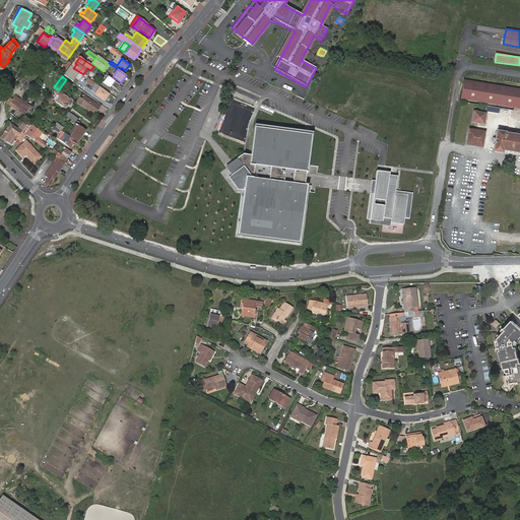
[(119,84),(108,76),(103,82),(110,87),(111,85),(116,88),(119,84)]
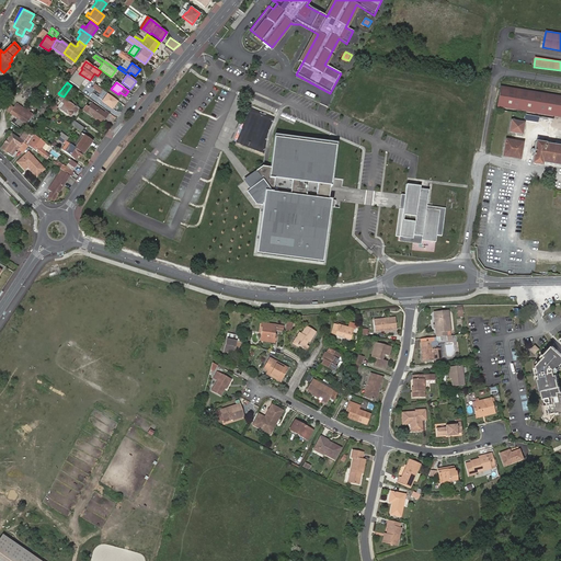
[(560,95),(501,87),(496,107),(560,117),(560,95)]
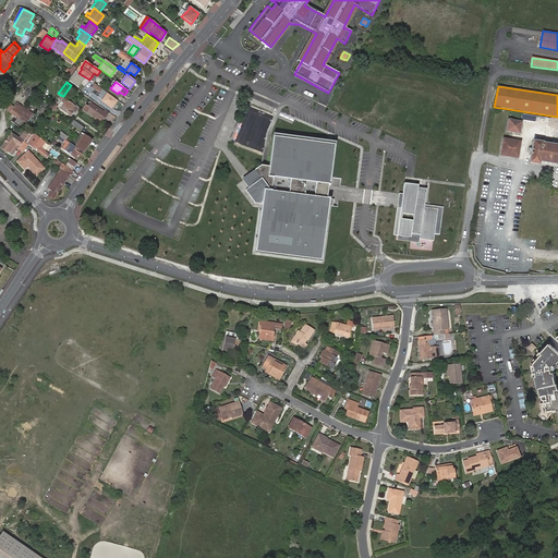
[(74,113),(79,108),(63,96),(60,95),(58,98),(63,102),(59,109),(69,117),(72,112),(74,113)]
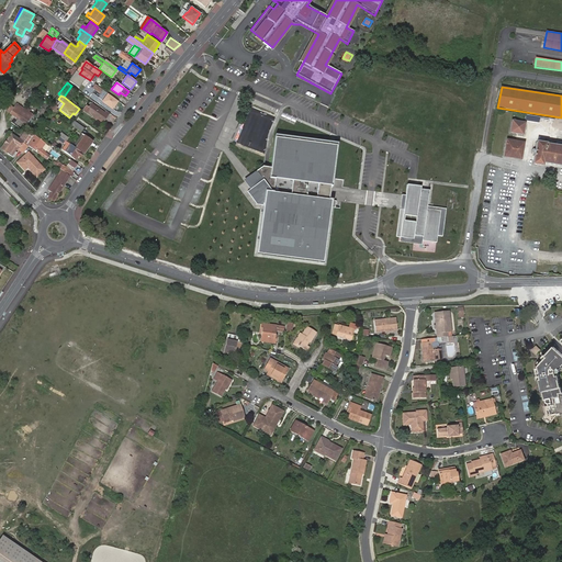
[(96,98),(93,101),(105,110),(112,100),(105,96),(101,101),(96,98)]
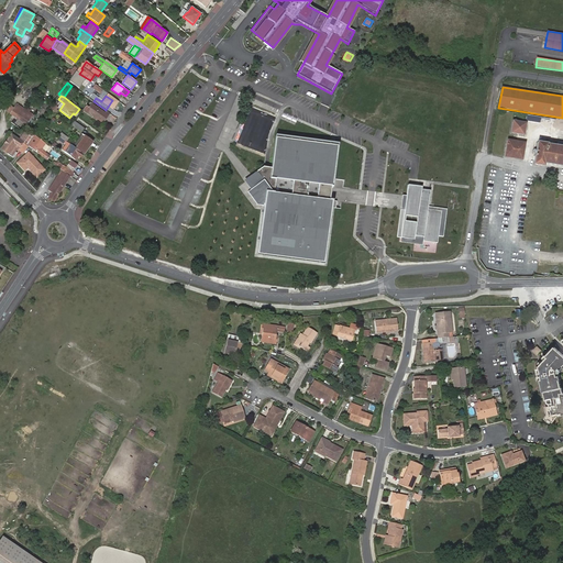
[(6,110),(19,119),(24,110),(25,109),(25,108),(24,109),(15,103),(13,107),(10,103),(6,110)]
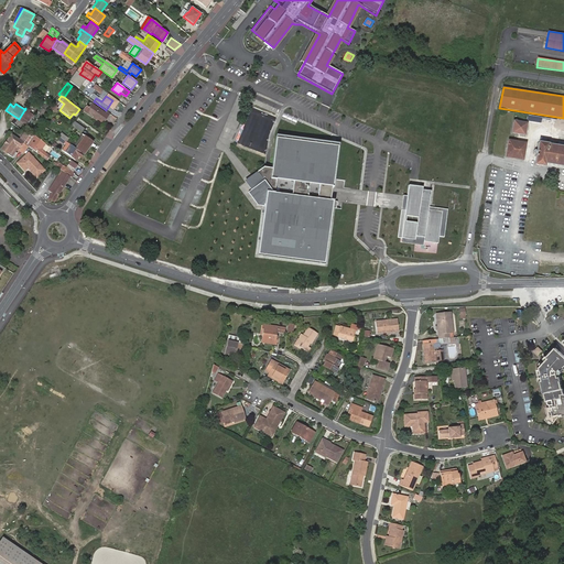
[(84,111),(99,123),(100,121),(104,122),(109,114),(106,110),(104,112),(93,105),(89,109),(87,107),(84,111)]
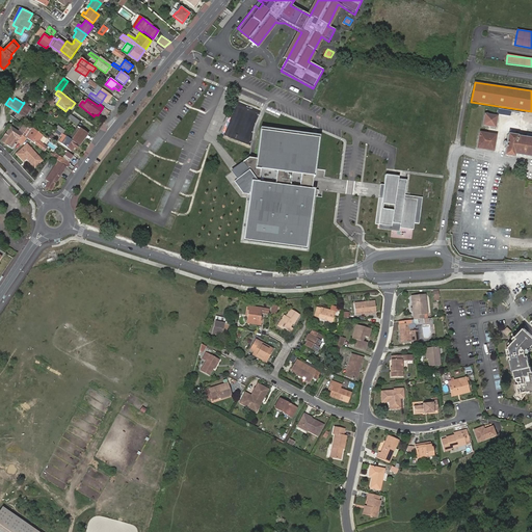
[(23,104),(18,112),(24,117),(30,109),(26,106),(27,105),(24,103),(23,104)]
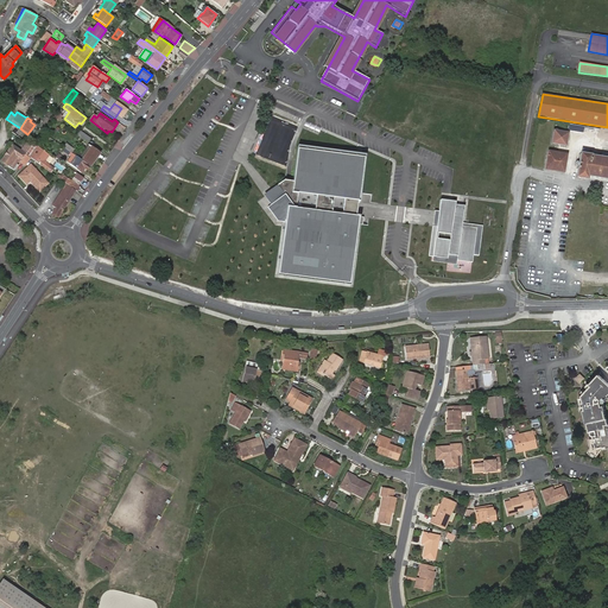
[(76,134),(88,143),(90,139),(78,131),(76,134)]
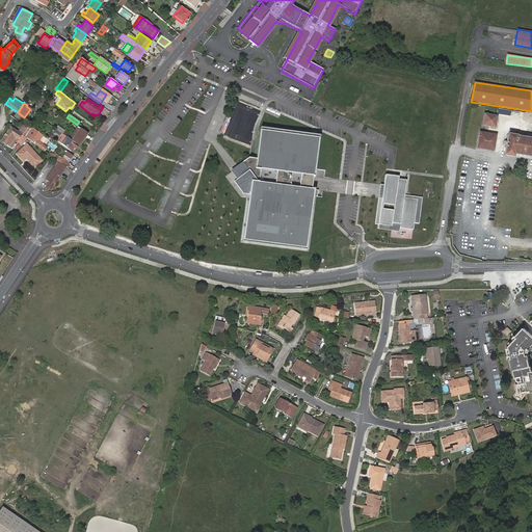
[(485,114),(483,126),(496,128),(498,115),(485,114)]
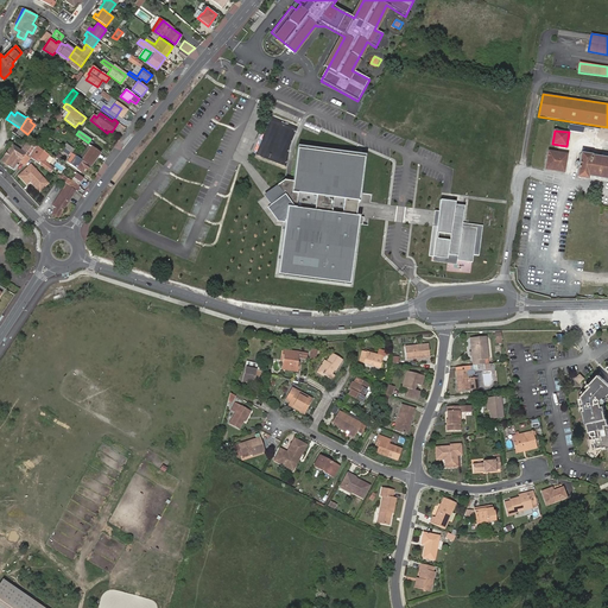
[(25,154),(25,153),(30,147),(31,146),(26,143),(20,151),(12,145),(0,159),(13,170),(17,165),(14,164),(18,159),(20,162),(20,160),(25,154)]
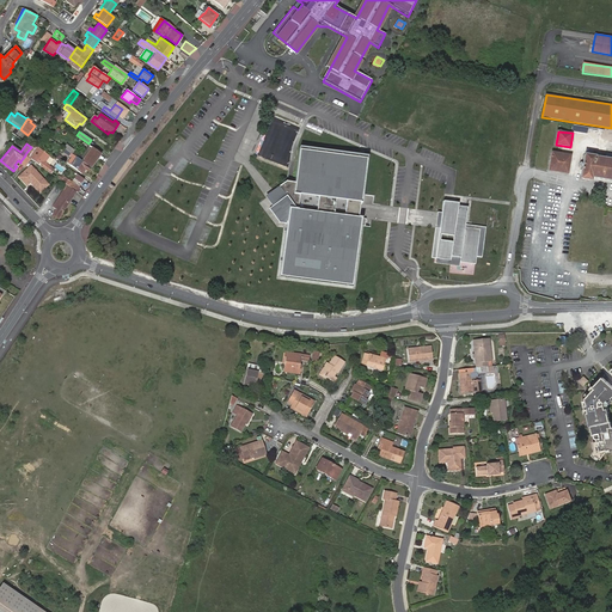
[(30,148),(25,154),(47,170),(49,166),(43,161),(48,155),(35,147),(32,150),(30,148)]
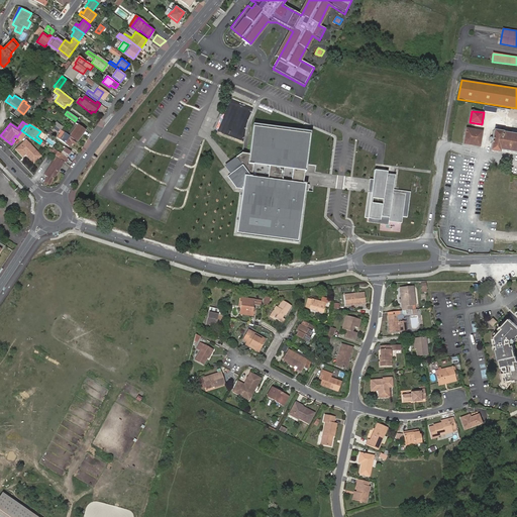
[(77,140),(85,130),(78,125),(76,127),(73,126),(68,134),(77,140)]
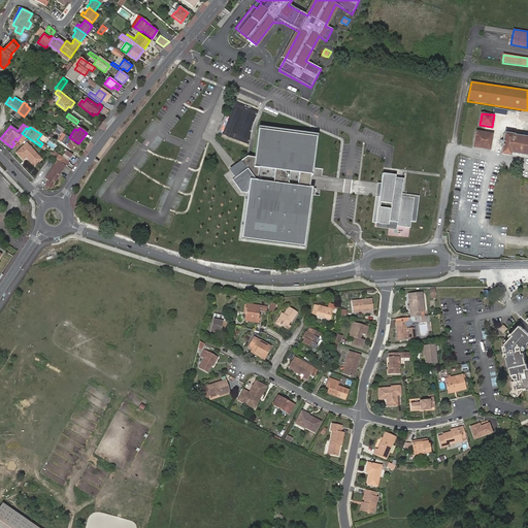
[(241,240),(304,250),(311,197),(320,198),(321,190),(322,183),(323,177),(323,171),(314,169),(318,136),(259,129),(255,160),(248,159),(236,167),(230,171),(235,179),(233,182),(241,194),(249,195),(241,240)]
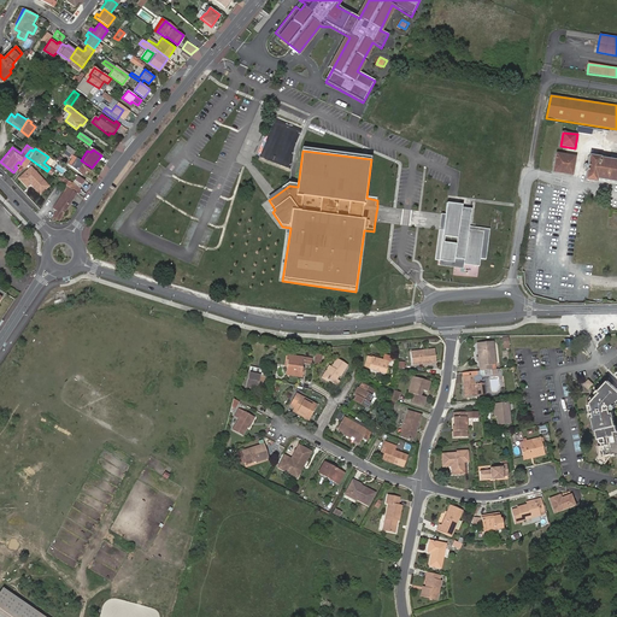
[(553,172),(574,176),(577,156),(557,152),(553,172)]
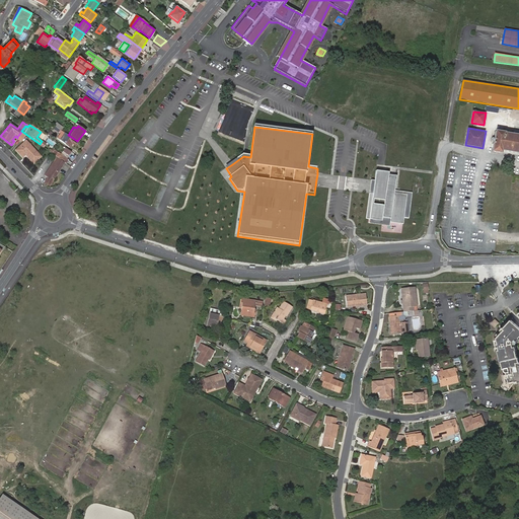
[(72,143),(74,140),(60,130),(58,132),(60,134),(57,138),(69,147),(72,143)]
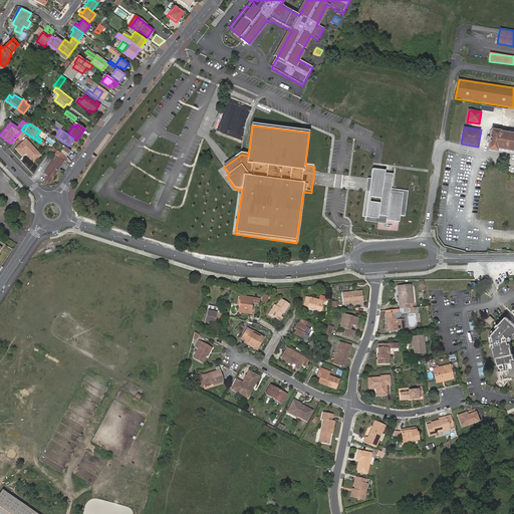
[(491,130),(488,151),(497,152),(498,150),(513,152),(513,134),(501,133),(501,131),(491,130)]
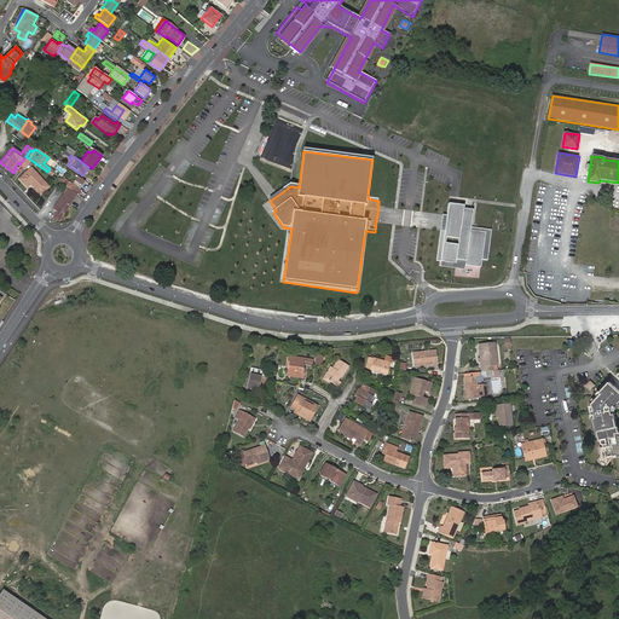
[(30,167),(18,178),(27,186),(30,183),(40,194),(48,185),(30,167)]
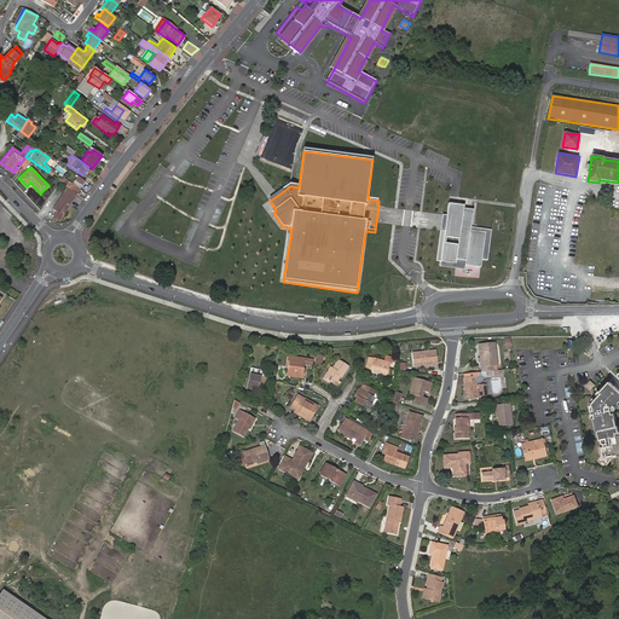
[(77,175),(71,184),(79,189),(85,180),(77,175)]
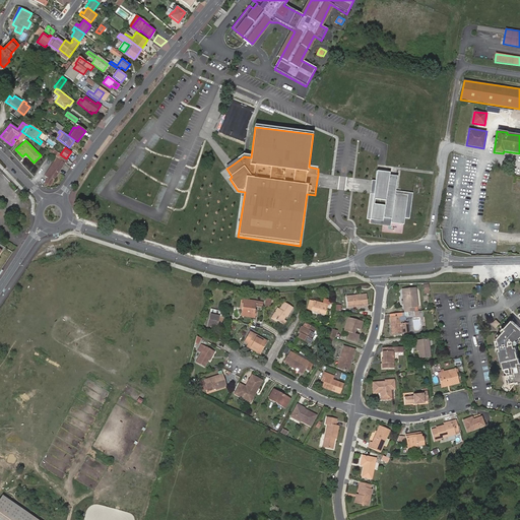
[(60,154),(54,150),(52,153),(66,164),(68,160),(66,158),(60,154)]
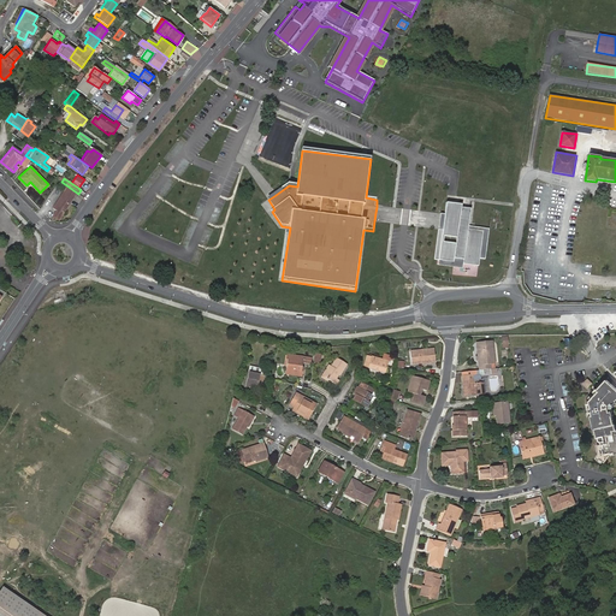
[(59,219),(77,194),(67,187),(53,208),(57,211),(53,215),(59,219)]
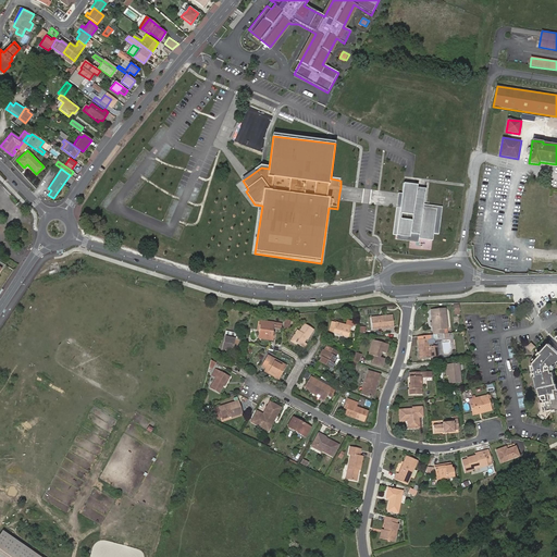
[(426,182),(405,180),(403,195),(398,195),(397,200),(396,207),(393,236),(397,236),(397,242),(409,243),(418,244),(418,240),(432,242),(433,235),(438,236),(442,208),(423,206),(426,182)]
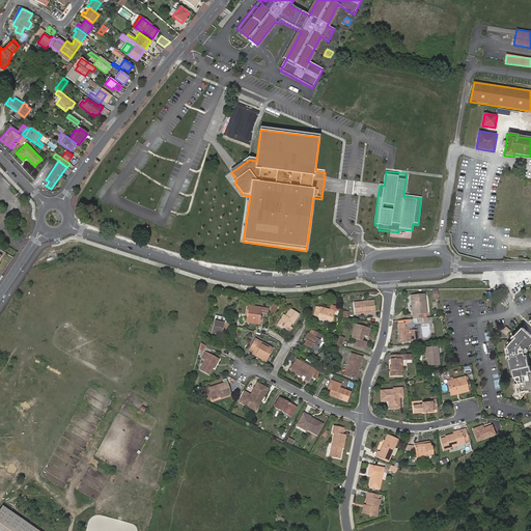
[(411,317),(421,316),(420,312),(424,311),(423,298),(419,298),(415,299),(409,299),(411,317)]
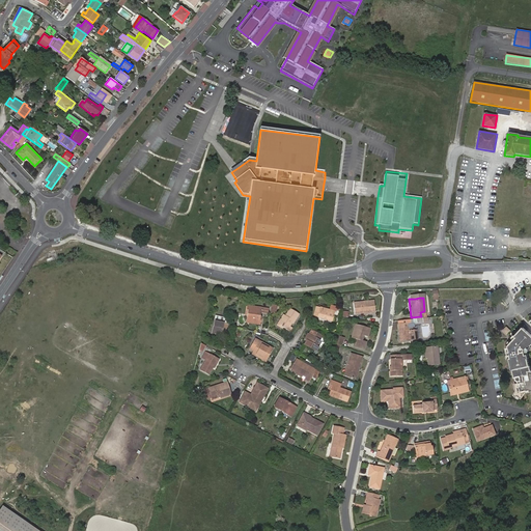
[(353,312),(373,310),(372,299),(352,302),(353,312)]
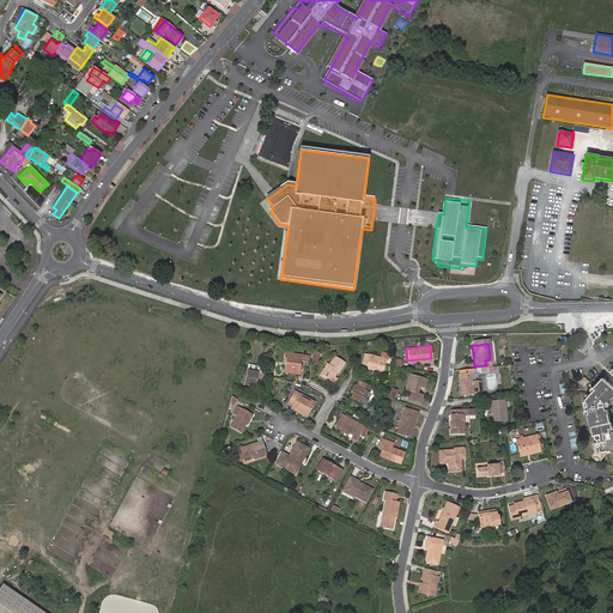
[(298,356),(299,353),(284,351),(283,357),(284,357),(284,362),(283,370),(298,374),(298,368),(297,368),(297,364),(298,359),(307,362),(308,357),(298,356)]
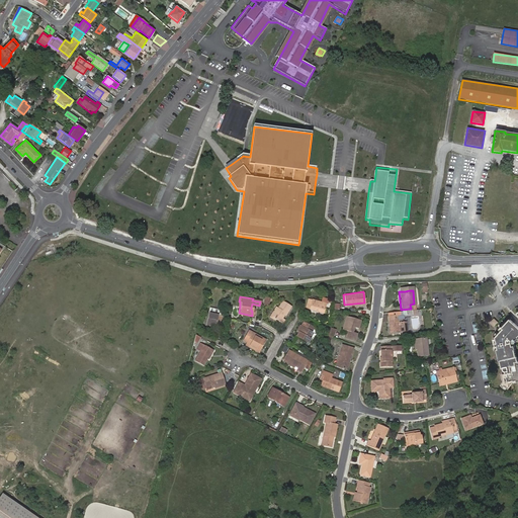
[(324,303),(320,301),(307,297),(304,308),(322,312),(324,303)]
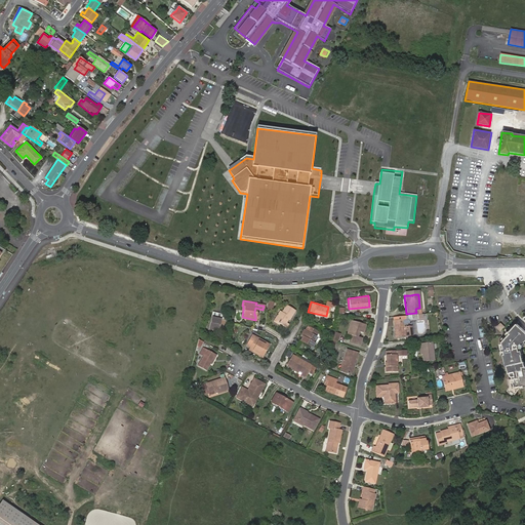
[(279,310),(274,318),(277,321),(277,322),(278,322),(284,326),(286,322),(285,321),(287,318),(288,316),(290,316),(294,310),(286,304),(281,312),(279,310)]
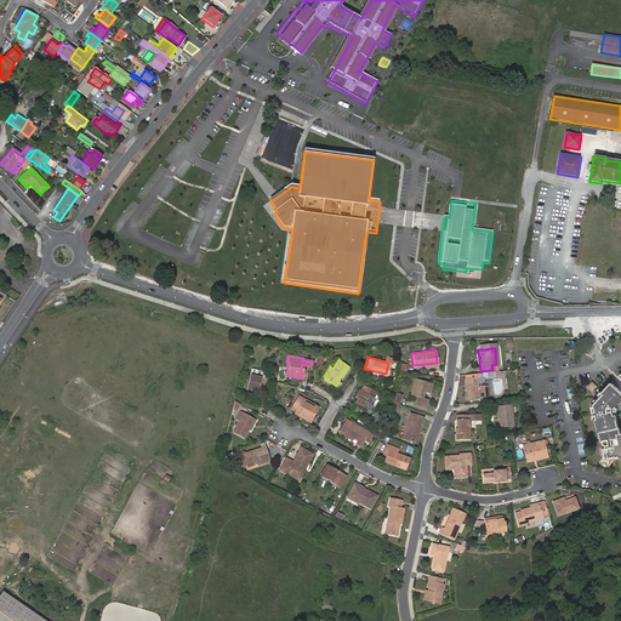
[(261,394),(266,379),(261,377),(250,375),(245,388),(250,389),(251,389),(252,391),(257,392),(256,393),(261,394)]
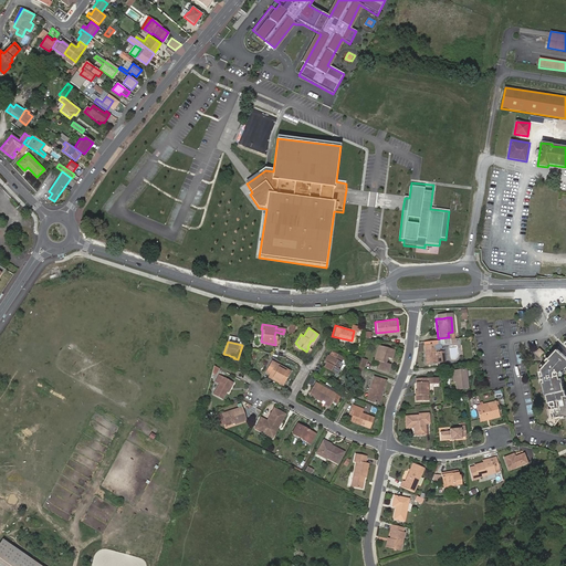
[(440,349),(439,342),(422,344),(423,353),(425,362),(443,360),(442,349),(440,349)]
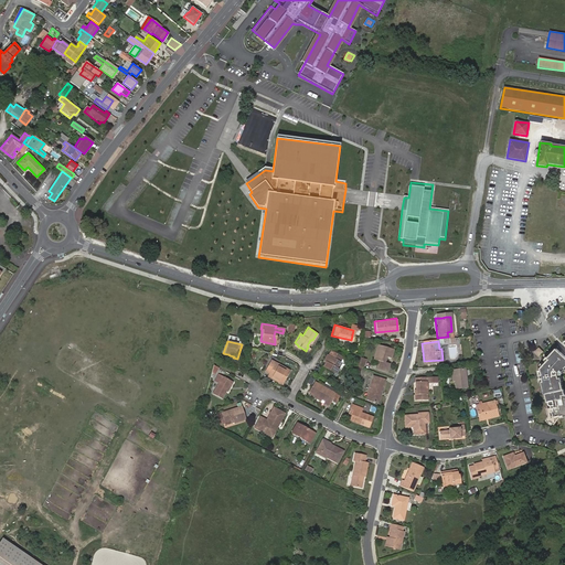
[(383,355),(385,356),(388,358),(392,349),(376,343),(371,359),(376,360),(374,368),(385,371),(387,362),(384,361),(382,361),(383,355)]
